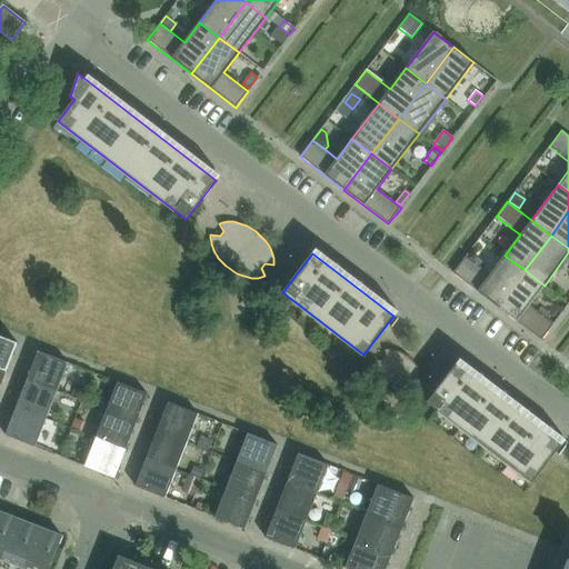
[(489,275),(465,257),(452,273),(497,307),(525,270),(505,256),(489,275)]
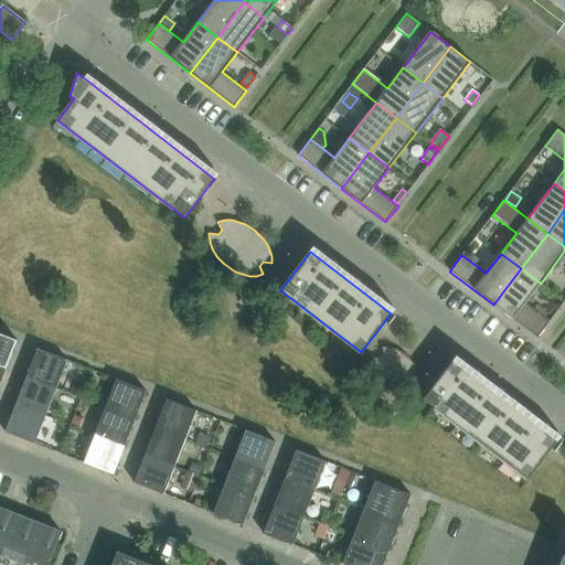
[(493,305),(537,338),(550,321),(525,304),(541,284),(521,268),(493,305)]
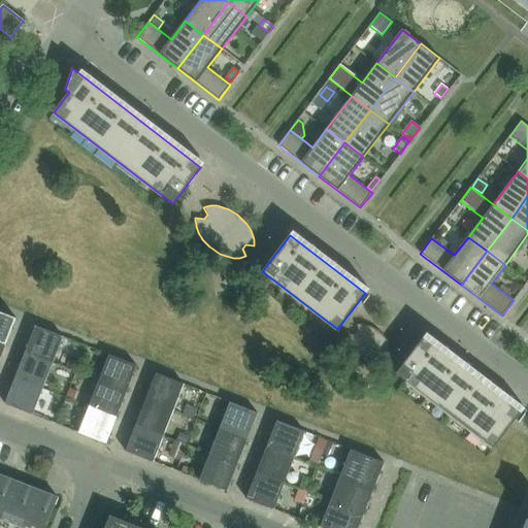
[(0,311),(0,342),(5,345),(15,319),(0,311)]
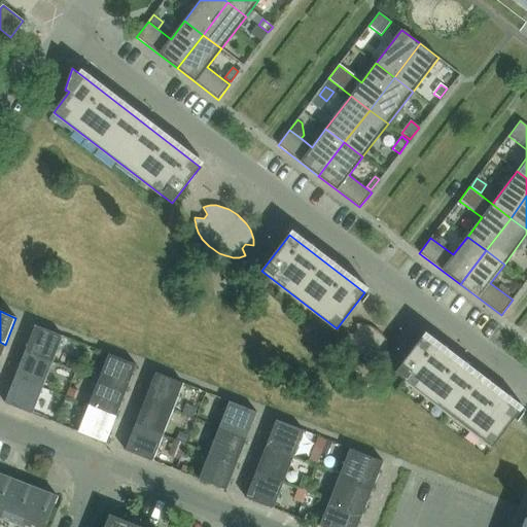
[(347,334),(348,338),(349,341),(350,343),(352,346),(354,348),(356,350),(358,352),(360,354),(363,356),(365,357),(369,358),(372,359),(375,359),(378,359),(381,359),(380,354),(383,349),(389,349),(388,346),(387,343),(386,341),(384,338),(383,336),(381,332),(378,330),(376,328),(374,327),(371,325),(367,324),(364,324),(361,323),(358,323),(355,323),(356,329),(353,334),(347,334)]
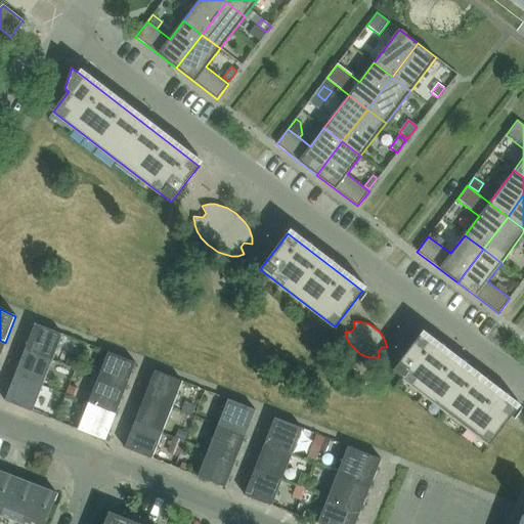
[(35,323),(25,349),(52,359),(62,334),(35,323)]
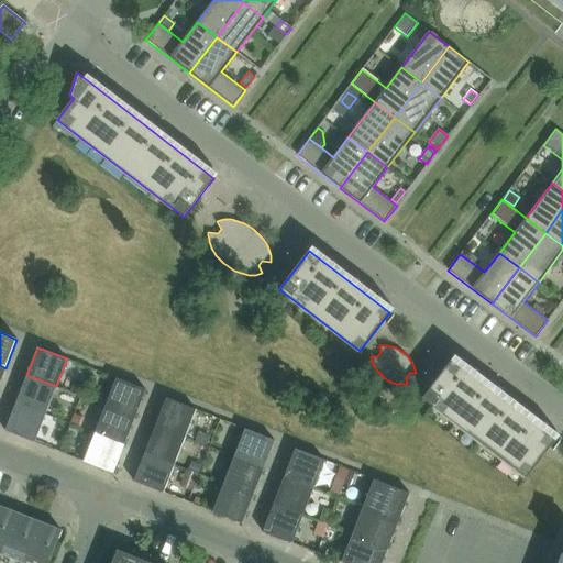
[(555,439),(451,360),(421,398),(526,477),(555,439)]
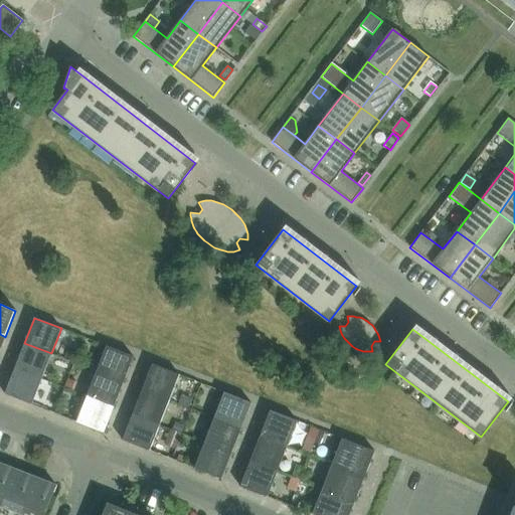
[(51,353),(24,343),(15,368),(41,378),(51,353)]
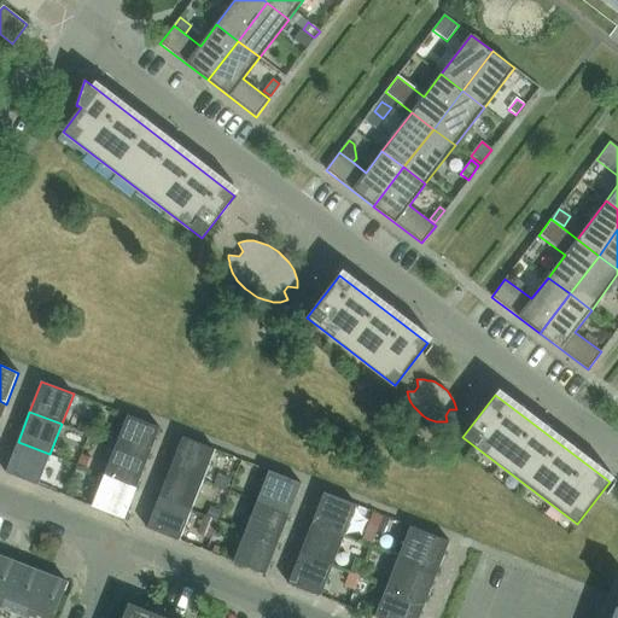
[(128,415),(115,447),(147,460),(159,429),(128,415)]
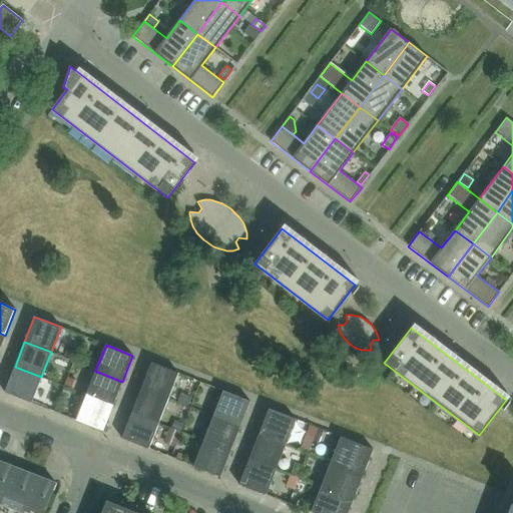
[(68,351),(65,358),(71,360),(73,353),(68,351)]
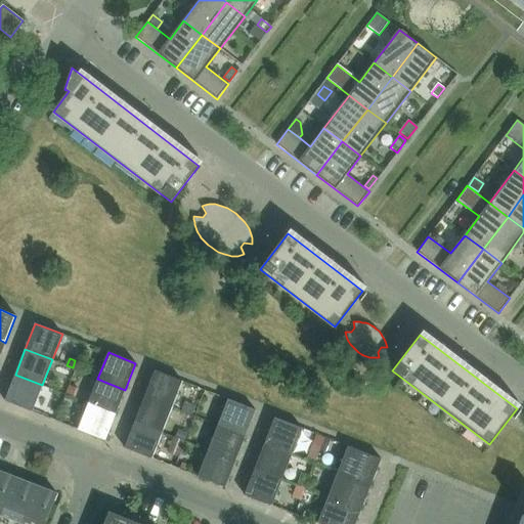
[(144,396),(172,407),(182,381),(155,370),(144,396)]
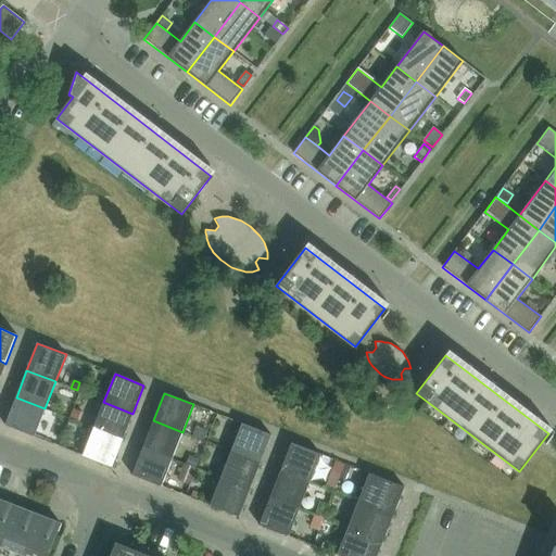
[(4,426),(34,437),(45,408),(16,397),(4,426)]
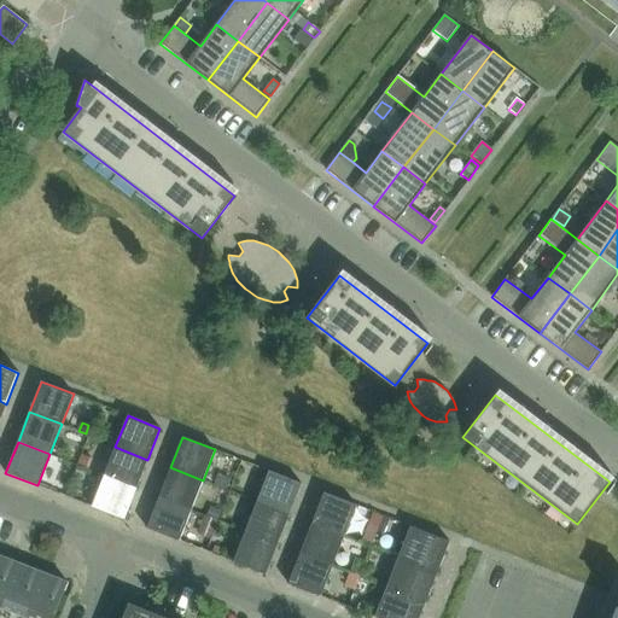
[(147,460),(115,447),(104,477),(135,490),(147,460)]
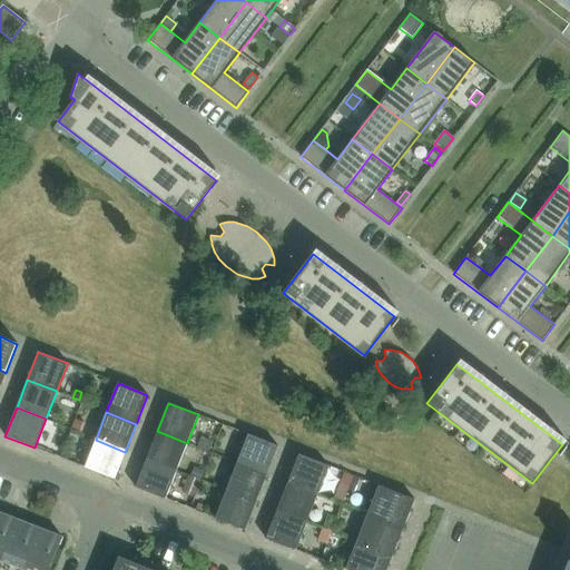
[(76,419),(72,429),(81,432),(85,422),(76,419)]
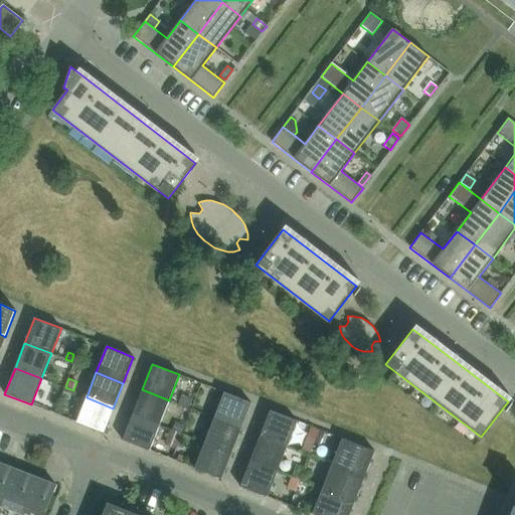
[(133,414),(159,424),(169,400),(142,389),(133,414)]
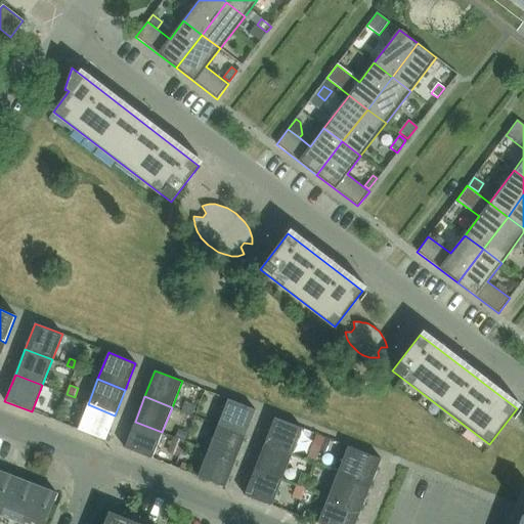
[(228,399),(217,426),(245,437),(255,409),(228,399)]
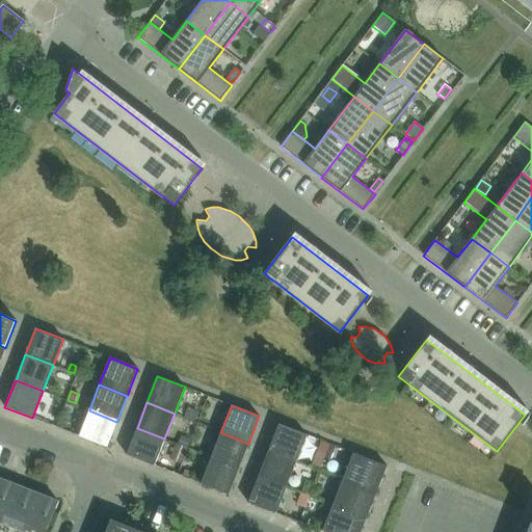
[(187,408),(184,417),(195,421),(198,413),(187,408)]
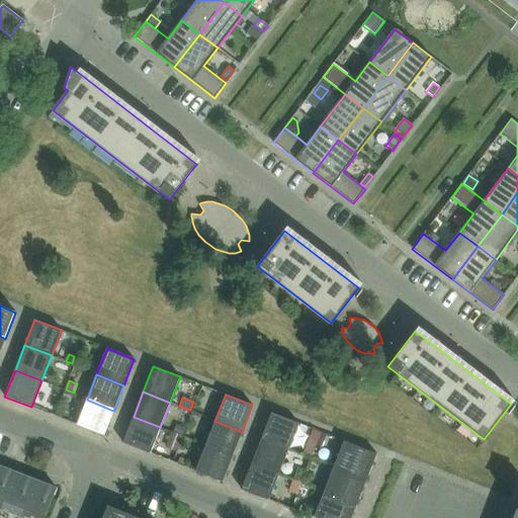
[(77,425),(104,435),(113,411),(87,400),(77,425)]
